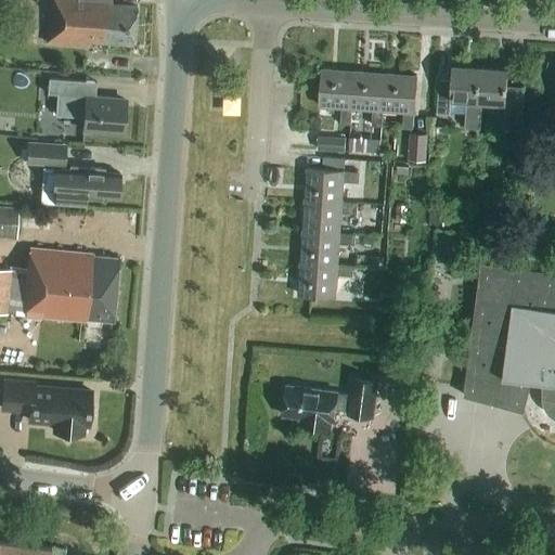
[(90,47),(91,42),(133,46),(137,8),(111,5),(111,0),(49,0),(46,43),(90,47)]
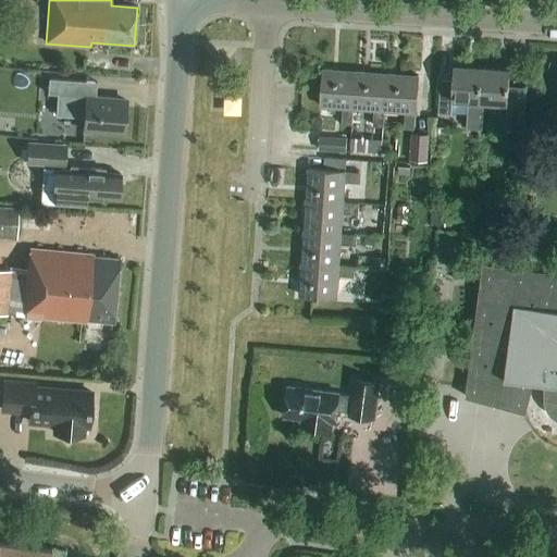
[(482,67),(455,65),(454,83),(441,82),(438,114),(452,115),(452,113),(467,114),(467,128),(482,130),(484,102),(480,102),(482,67)]
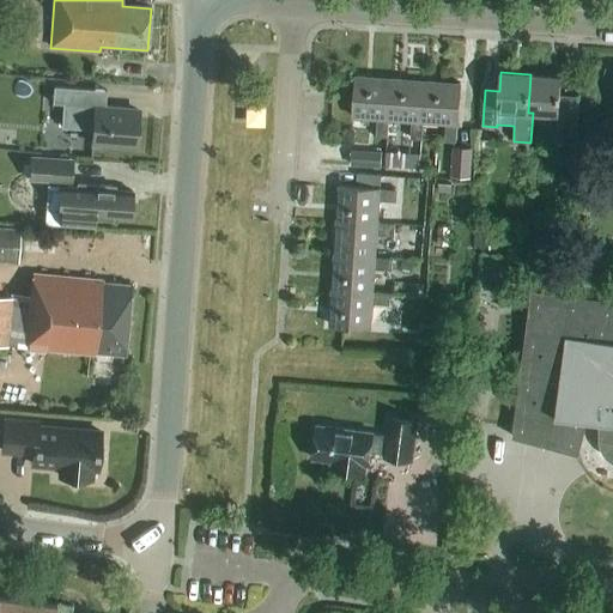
[(576,137),(578,97),(559,96),(560,76),(530,74),(528,113),(533,113),(551,114),(550,135),(576,137)]
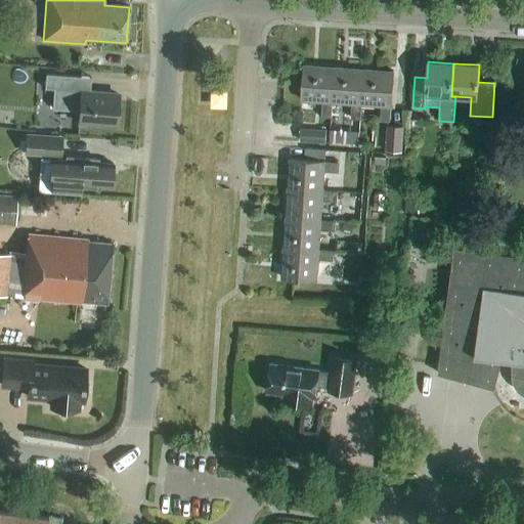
[(332,103),(334,68),(304,66),(302,100),(322,102),(321,117),(331,118),(332,103)]
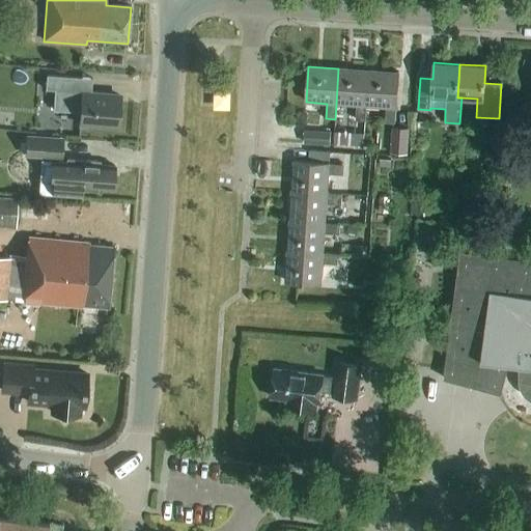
[(368,71),(338,68),(336,105),(357,106),(356,120),(360,121),(363,121),(365,121),(366,107),(365,107),(368,71)]
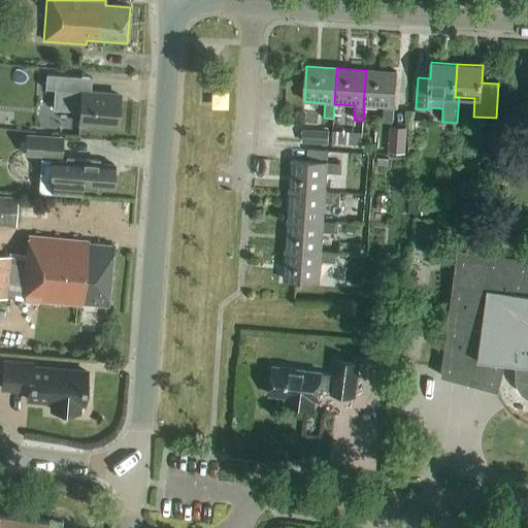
[(396,72),(366,70),(363,106),(364,106),(384,107),(383,122),(392,123),(393,107),(394,107),(396,72)]
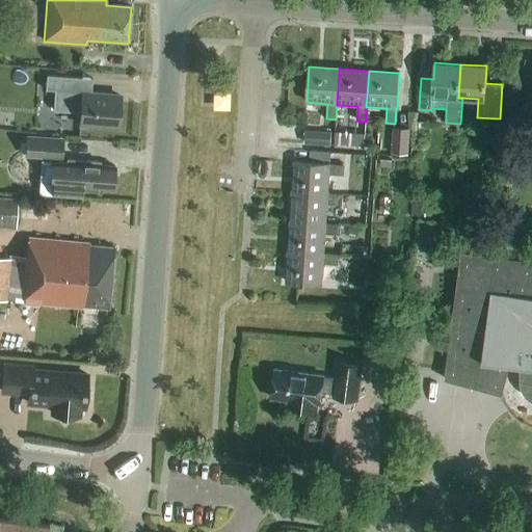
[(102,126),(117,127),(120,97),(106,96),(106,94),(90,92),(91,79),(46,76),(45,90),(55,91),(53,110),(80,112),(79,126),(101,128),(102,126)]
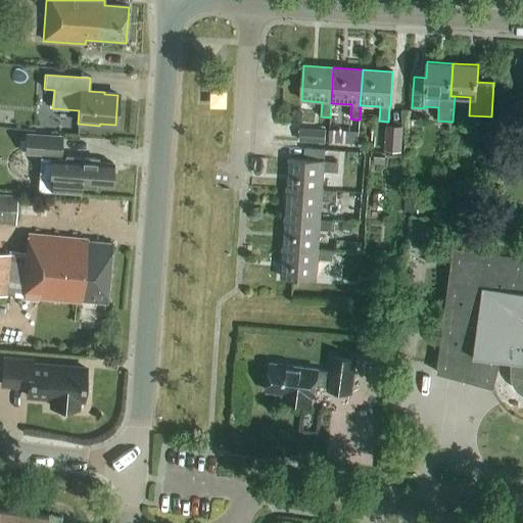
[(349,131),(348,141),(355,142),(358,120),(354,120),(350,119),(349,131)]
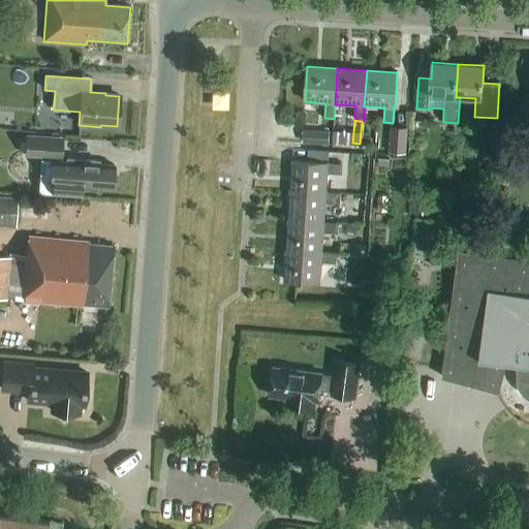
[(387,153),(406,154),(408,128),(390,127),(387,153)]
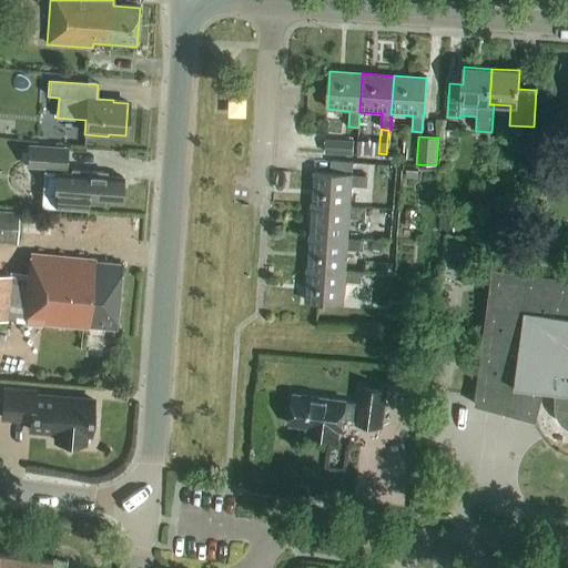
[(325,139),(324,154),(352,156),(353,141),(325,139)]
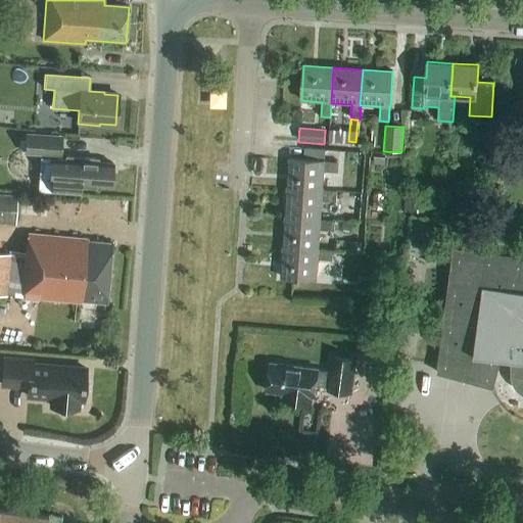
[(348,141),(349,131),(329,129),(328,142),(348,144),(348,141)]
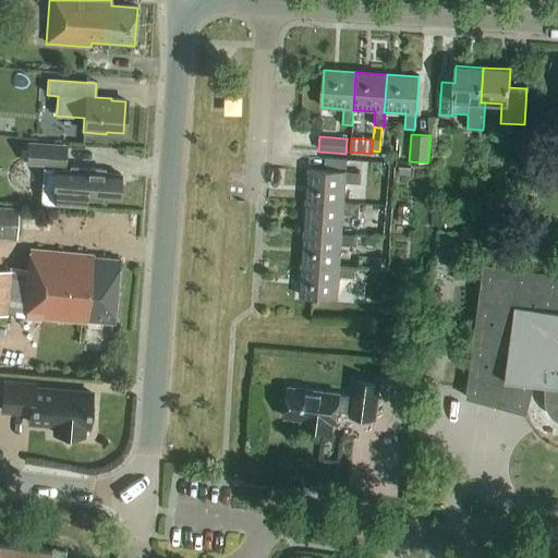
[(67,146),(27,143),(26,166),(64,168),(67,146)]
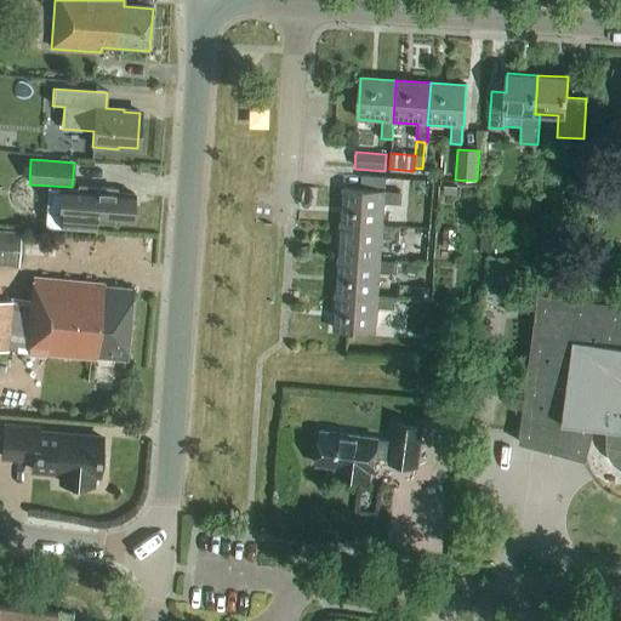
[(117,189),(78,187),(78,191),(49,188),(45,227),(93,231),(95,222),(114,224),(114,221),(132,221),(134,194),(115,193),(117,189)]
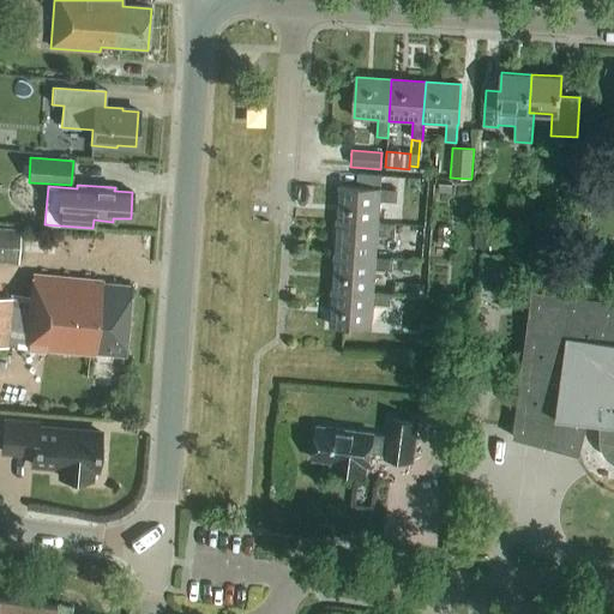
[(378,226),(378,224),(379,202),(397,203),(397,191),(380,191),(380,190),(339,187),(337,222),(378,226)]
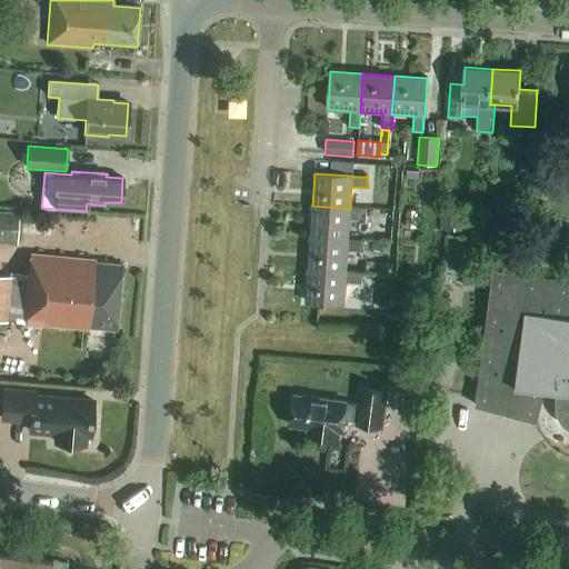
[(312,206),(310,238),(348,240),(349,219),(366,220),(366,209),(350,208),(350,209),(312,206)]
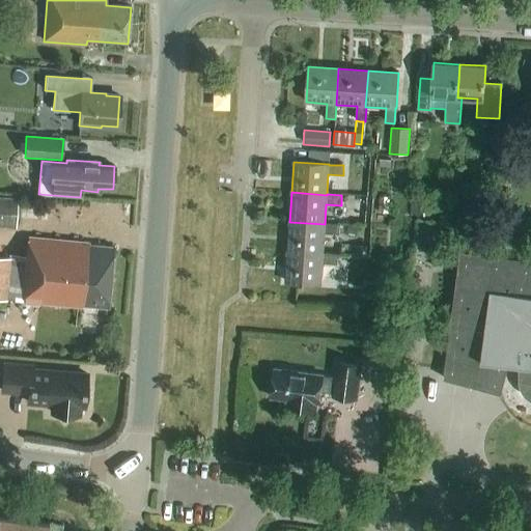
[(0,226),(15,228),(17,200),(0,199),(0,226)]
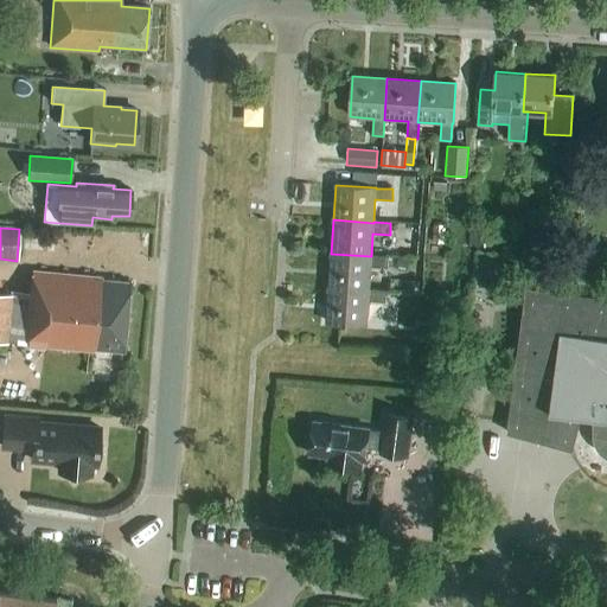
[(493,248),(493,234),(478,232),(477,247),(493,248)]
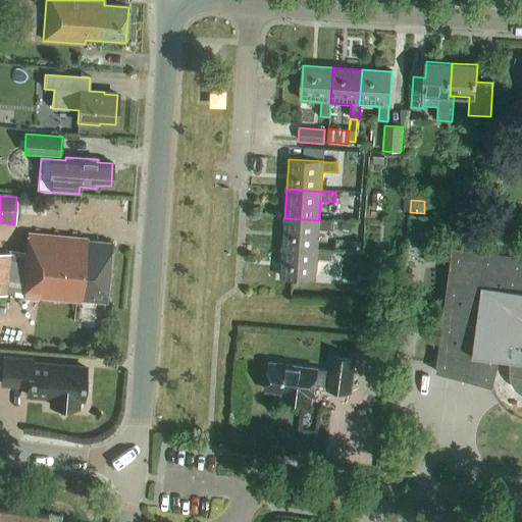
[(284,218),(282,248),(317,250),(317,249),(318,229),(333,230),(333,221),(319,220),(284,218)]
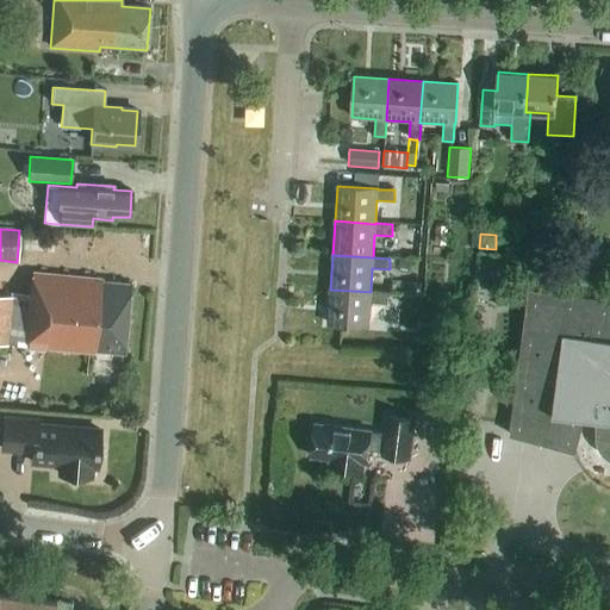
[(32,273),(30,294),(30,299),(25,348),(109,355),(109,354),(124,355),(131,285),(101,281),(101,279),(32,273)]
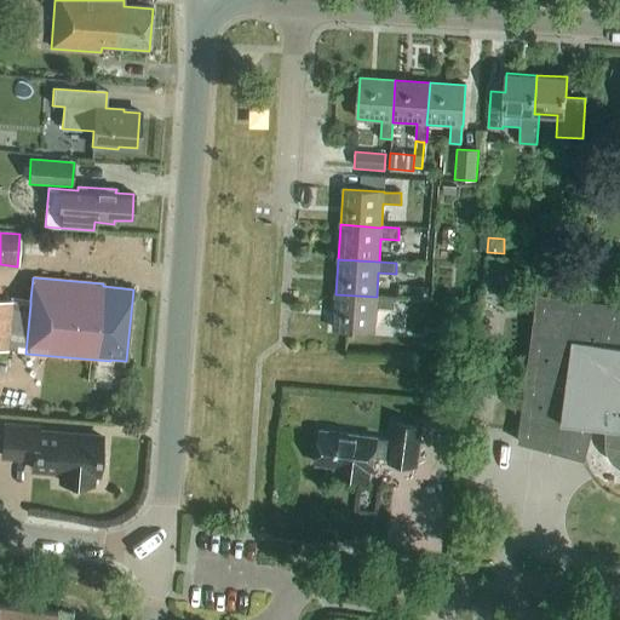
[(430,287),(414,287),(414,300),(429,300),(430,287)]
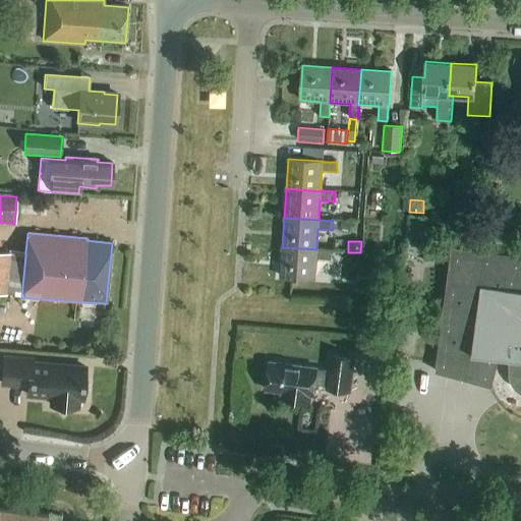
[(520,255),(451,246),(435,371),(490,387),(499,357),(509,358),(509,372),(511,382),(516,389),(520,392),(520,255)]
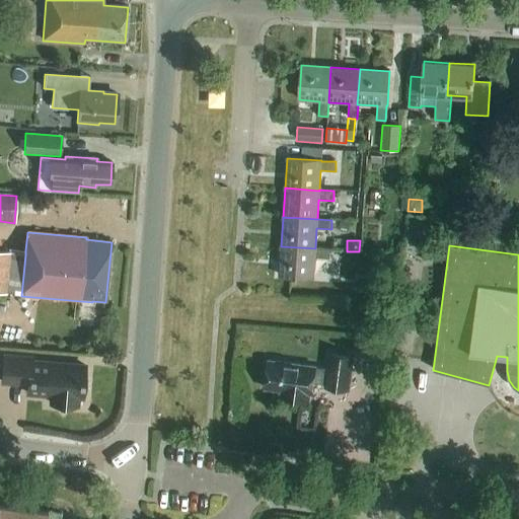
[(315,248),(281,246),(279,276),(313,278),(314,257),(329,257),(329,248),(315,247),(315,248)]
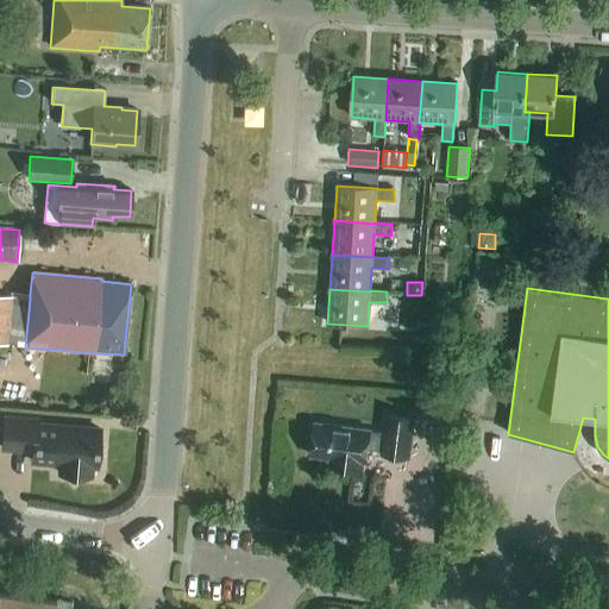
[(0,345),(6,345),(11,297),(0,296),(0,345)]
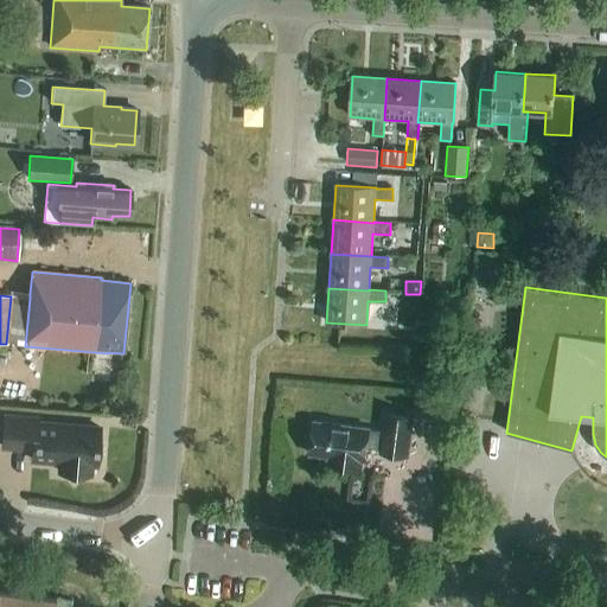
[(30,298),(11,296),(6,344),(25,346),(30,298)]
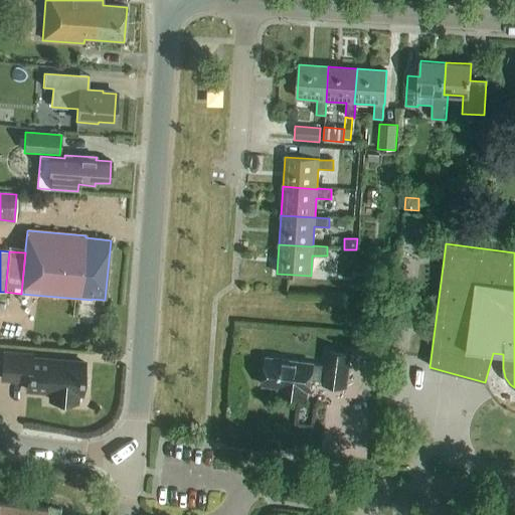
[(367,279),(352,277),(351,290),(366,291),(367,279)]
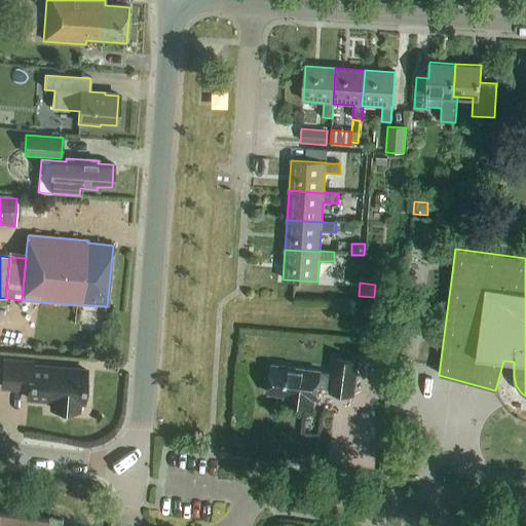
[(401,331),(417,333),(420,312),(404,310),(401,331)]
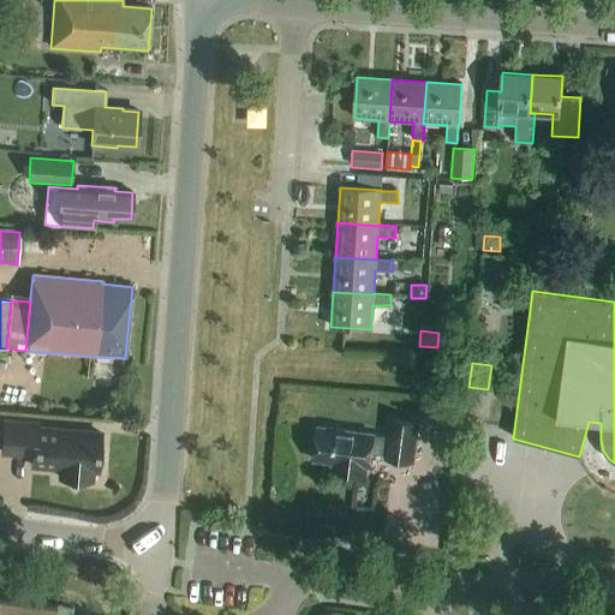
[(446,369),(431,368),(430,381),(446,382),(446,369)]
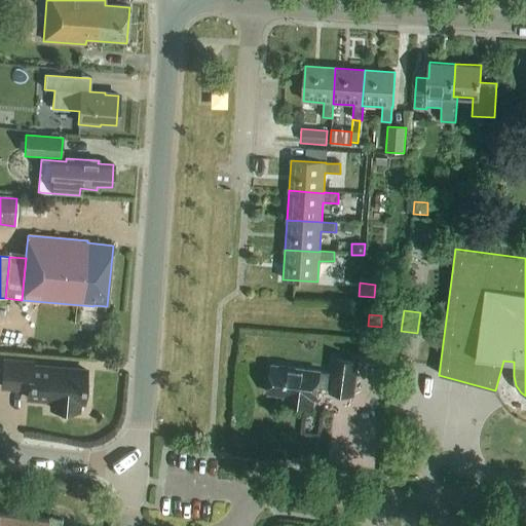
[(317,387),(330,389),(330,392),(353,396),(358,362),(333,359),(331,375),(320,373),(320,372),(271,366),(268,393),(287,396),(286,403),(312,406),(313,398),(316,399),(317,387)]
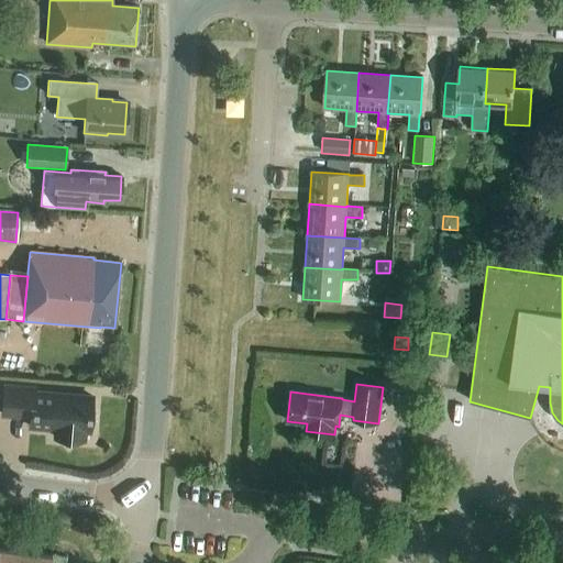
[(91,397),(33,393),(33,388),(3,386),(1,415),(30,417),(29,428),(55,429),(55,439),(83,441),(84,432),(89,432),(91,397)]
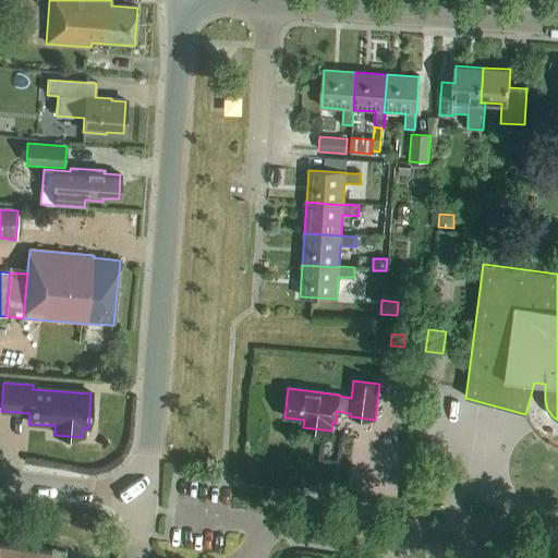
[(22,557),(24,547),(0,544),(0,557),(22,557)]
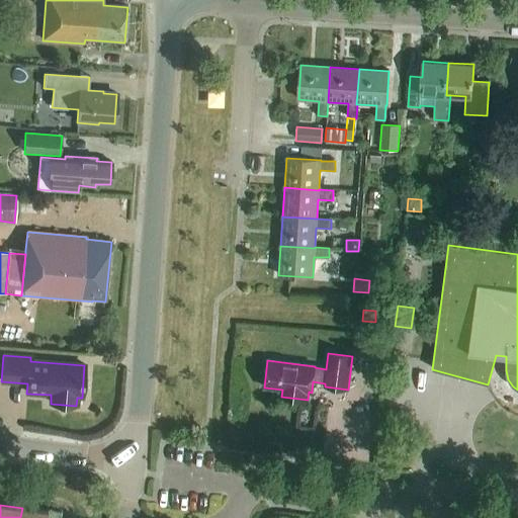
[(22,508),(20,517),(46,517),(48,511),(22,508)]
